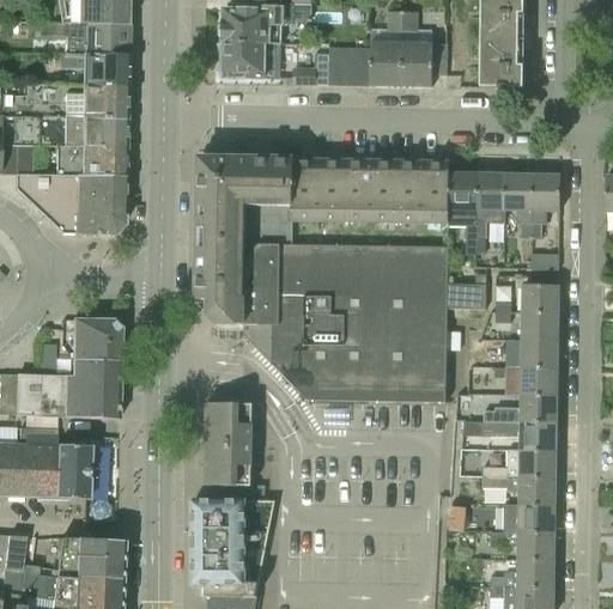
[(60,22),(127,23),(127,0),(67,0),(68,16),(60,16),(60,22)]
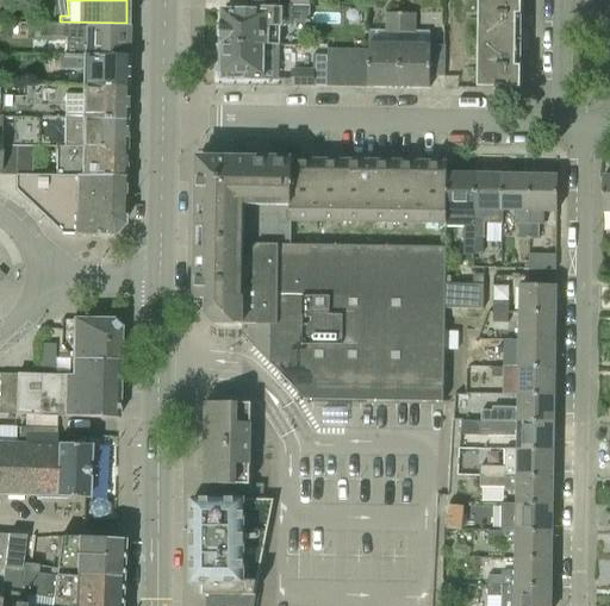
[(479,0),(479,38),(479,86),(496,86),(496,87),(505,87),(505,86),(521,86),(522,66),(516,66),(517,39),(517,11),(522,11),(522,0),(479,0)]
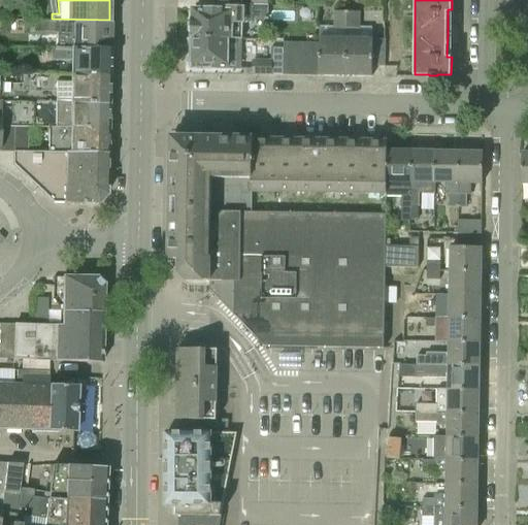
[(193,36),(241,37),(243,37),(244,19),(254,19),(254,17),(269,18),(269,2),(252,2),(243,2),(243,6),(225,6),(225,8),(194,7),(193,36)]
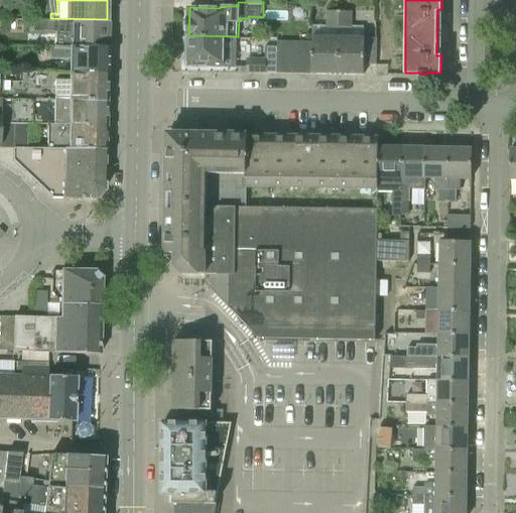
[(312,71),(339,72),(340,9),(327,8),(327,23),(312,23),(312,34),(311,39),(312,71)]
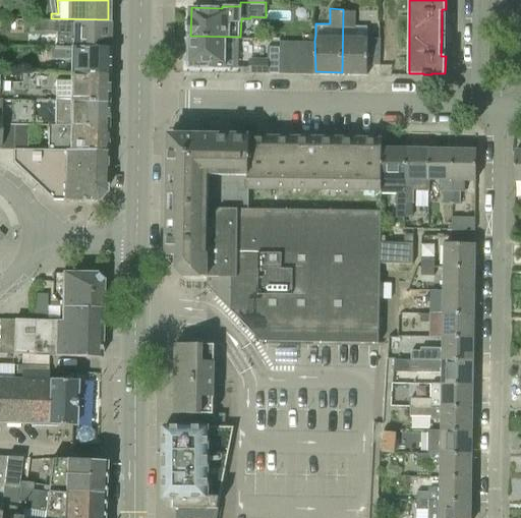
[(342,72),(367,72),(368,63),(380,63),(380,37),(368,37),(368,35),(367,35),(367,23),(355,23),(356,9),(343,9),(342,72)]
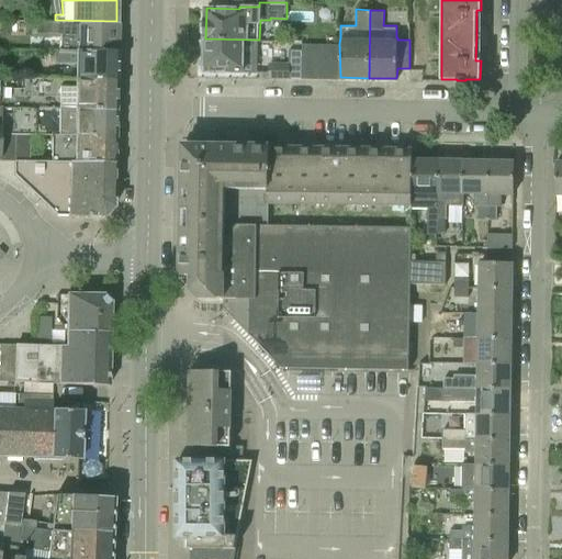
[(60,47),(116,48),(116,21),(55,20),(31,19),(31,33),(57,35),(56,38),(60,40),(60,47)]
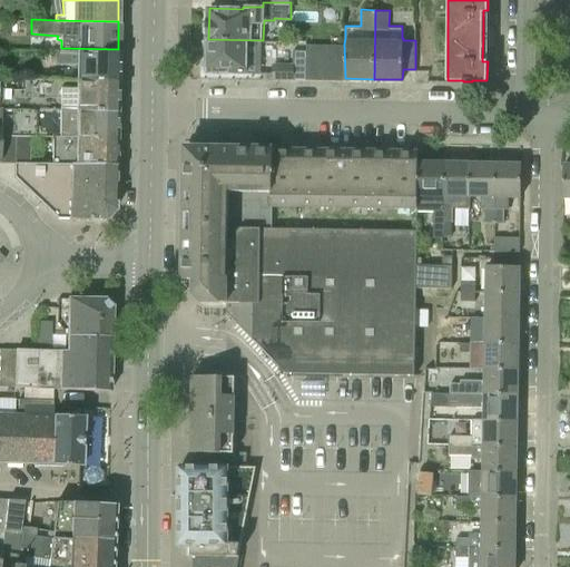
[(261,40),(208,39),(207,67),(231,68),(231,71),(259,72),(261,40)]
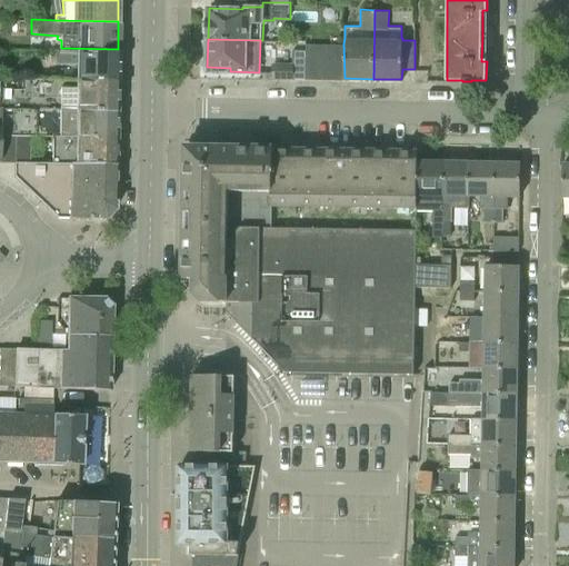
[(306,78),(319,78),(320,43),(306,42),(306,50),(306,78)]
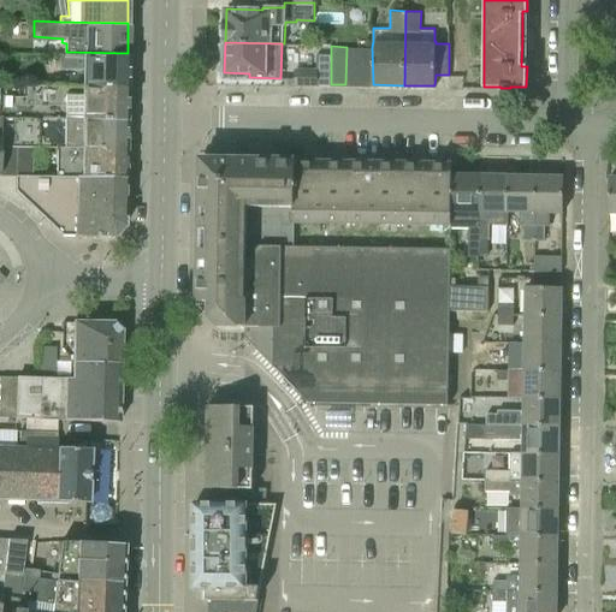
[(345,84),(360,84),(361,47),(347,47),(345,84)]
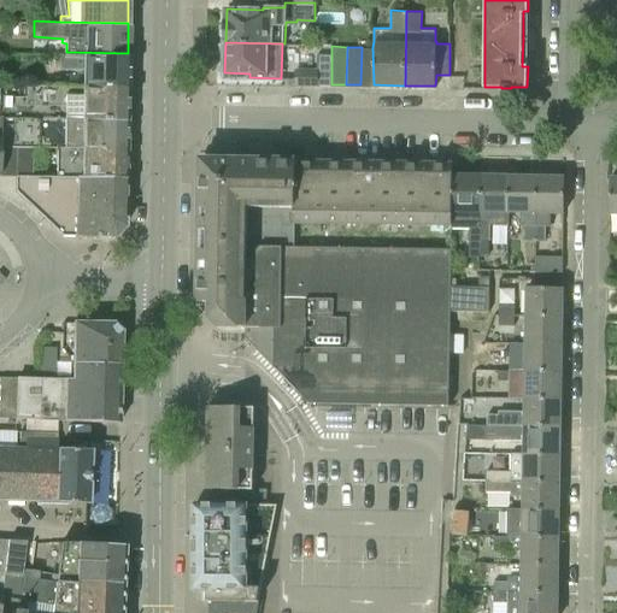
[(372,47),(362,48),(360,84),(374,84),(372,47)]
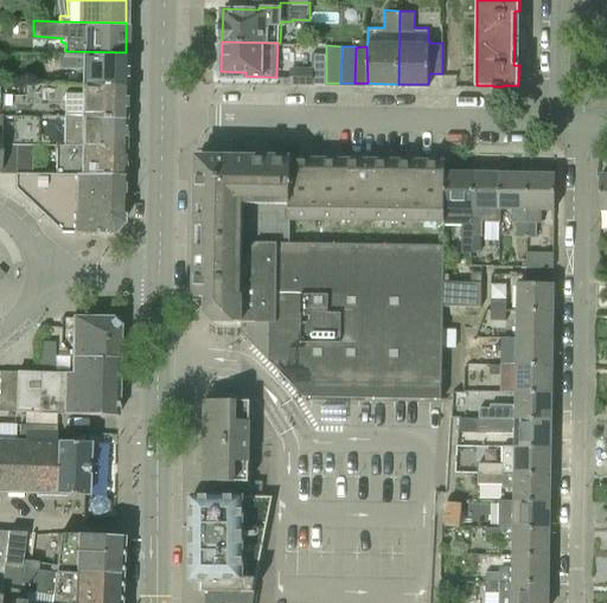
[(80,82),(125,83),(126,52),(65,51),(44,51),(43,59),(62,59),(62,68),(80,68),(80,82)]
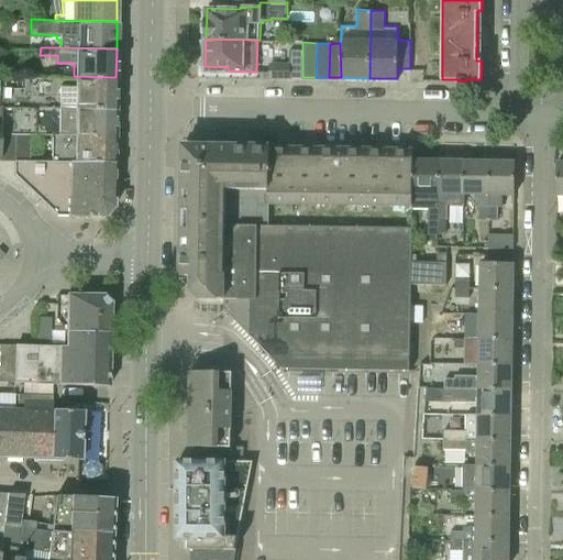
[(289,76),(302,77),(302,50),(289,48),(289,62),(289,76)]
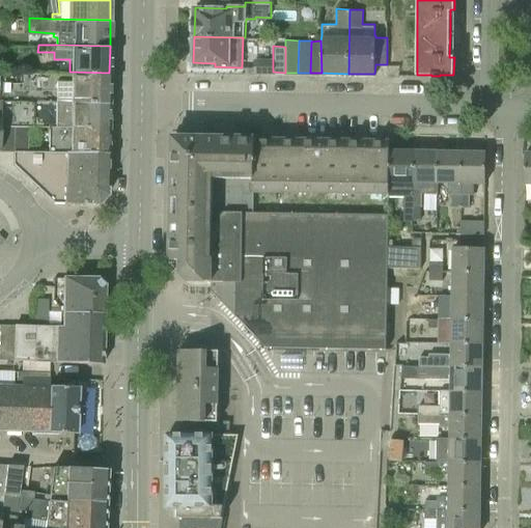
[(254,57),(254,73),(273,73),(273,72),(273,58),(254,57)]
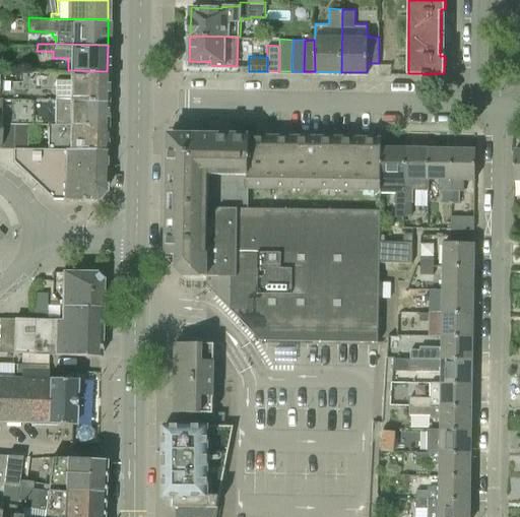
[(68,70),(2,70),(1,97),(107,100),(107,71),(68,70)]
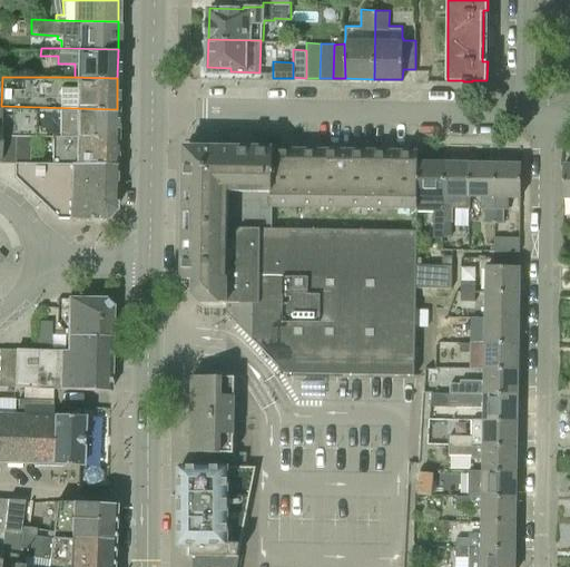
[(0,134),(28,135),(51,135),(116,136),(117,109),(1,106),(0,106),(0,134)]
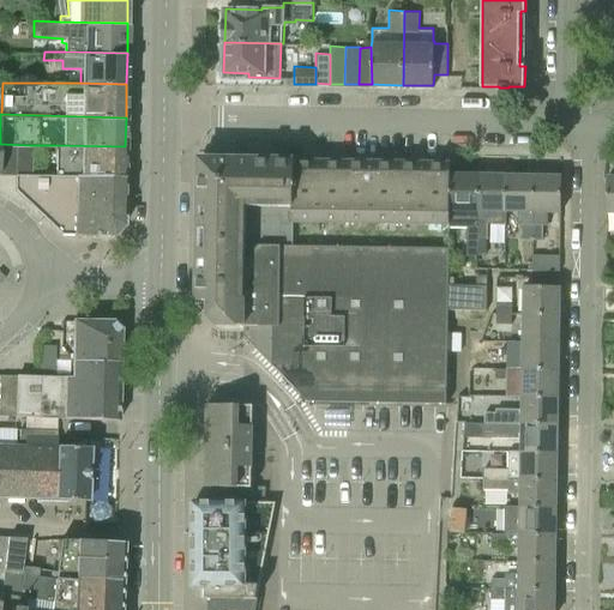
[(31,174),(30,145),(0,144),(0,173),(14,174),(31,174)]
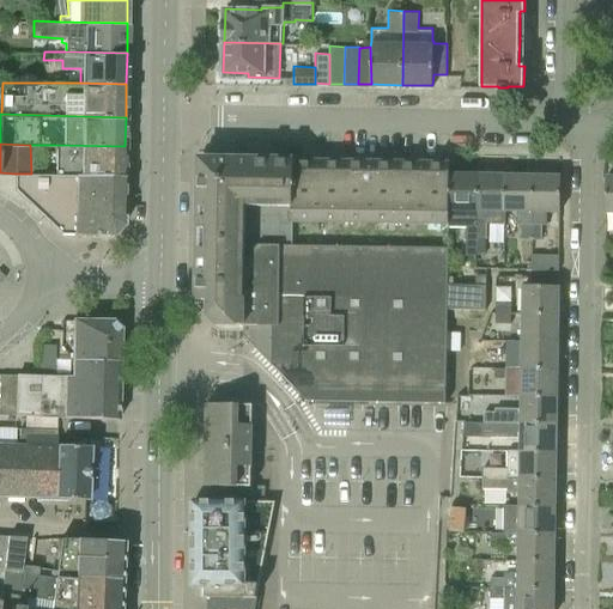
[(67,175),(125,176),(125,146),(55,145),(56,174),(67,175)]
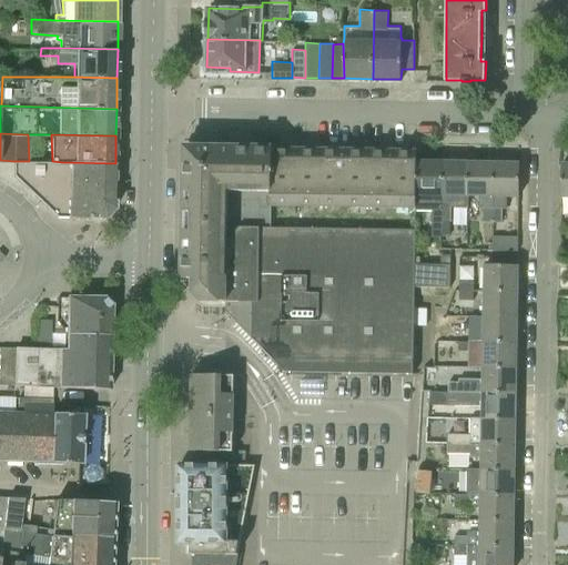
[(261,225),(261,192),(262,145),(184,144),(182,280),(201,300),(226,300),(227,225),(261,225)]
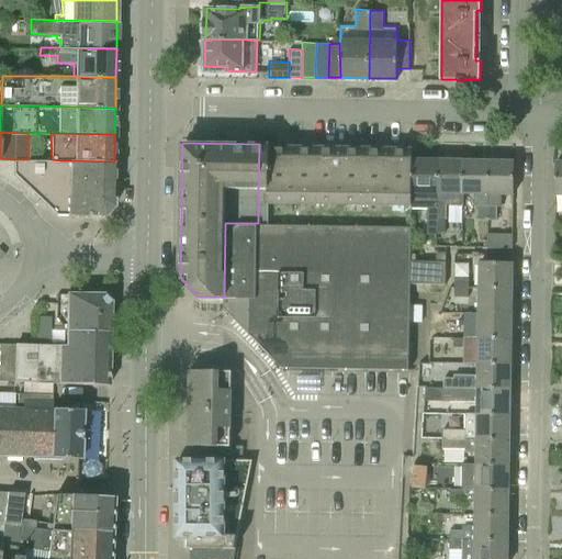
[(270,144),(259,144),(258,190),(412,192),(412,158),(413,147),(270,146),(270,144)]
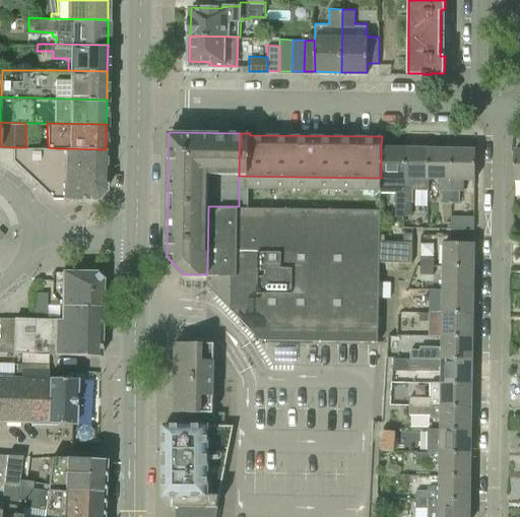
[(394,191),(395,201),(404,200),(405,146),(381,146),(381,178),(381,190),(394,191)]
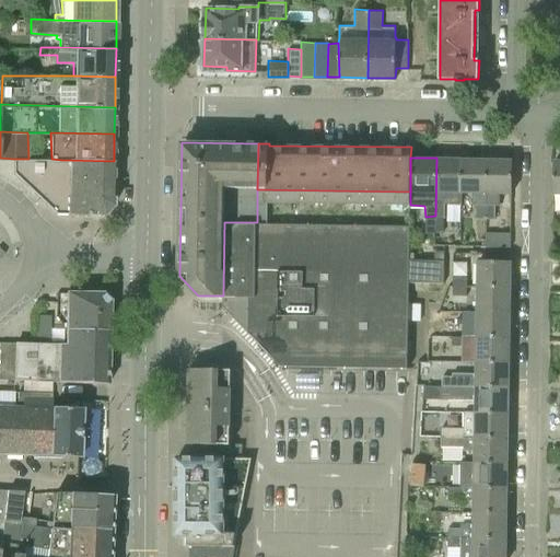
[(438,233),(444,233),(444,202),(461,202),(462,192),(462,158),(436,158),(435,216),(434,232),(438,233)]
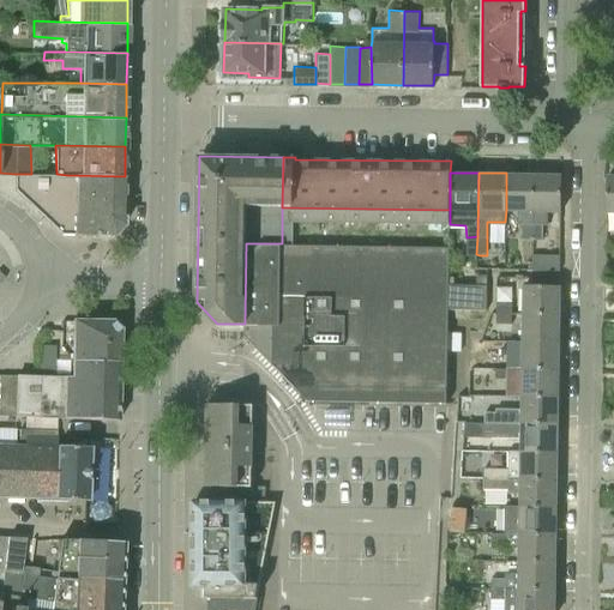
[(523,237),(533,237),(534,222),(534,210),(534,174),(506,173),(506,210),(518,211),(518,222),(523,222),(523,237)]
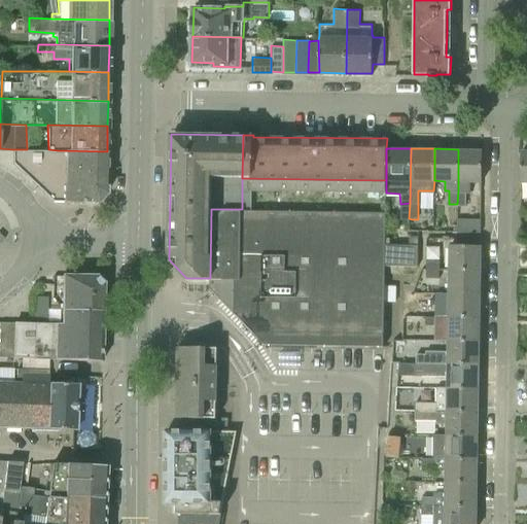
[(12,162),(44,191),(51,199),(51,200),(97,201),(106,193),(107,151),(58,150),(48,149),(27,149),(12,149),(12,162)]
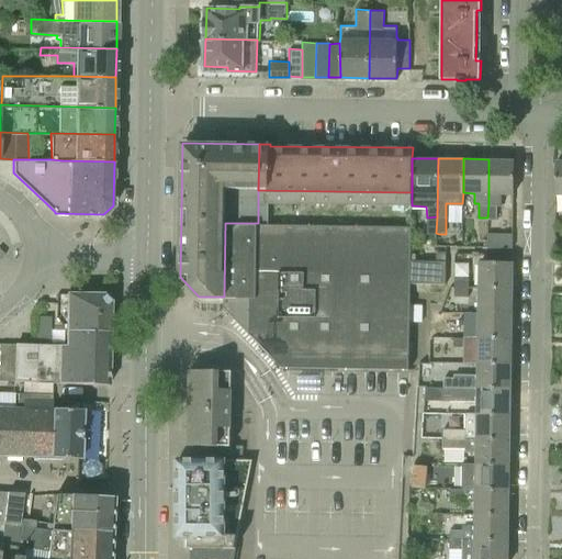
[(489,192),(513,192),(514,192),(515,159),(514,159),(489,159),(489,192)]
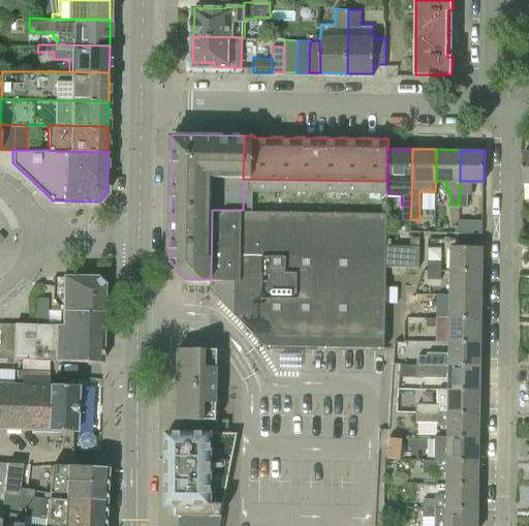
[(460,191),(459,205),(468,206),(468,191),(460,191)]
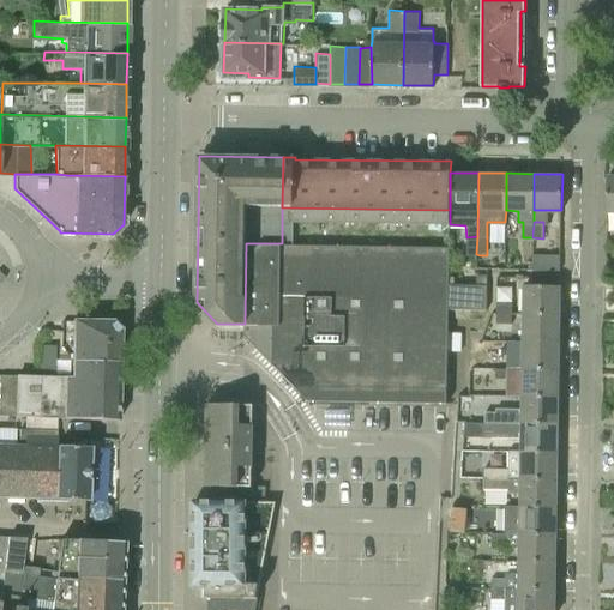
[(447,403),(447,387),(449,308),(449,283),(450,246),(282,243),(246,243),(245,324),(245,334),(308,400),(447,403)]
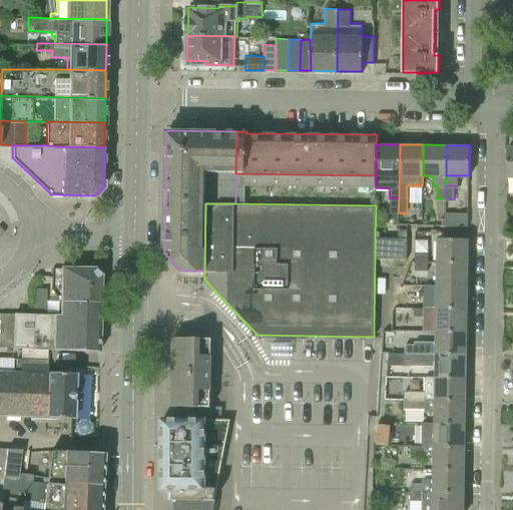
[(445,224),(468,224),(468,211),(445,211),(445,224)]
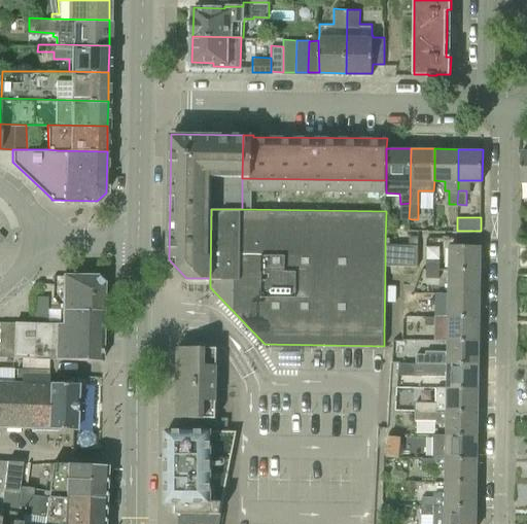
[(385,243),(385,265),(418,265),(418,235),(409,235),(409,243),(385,243)]
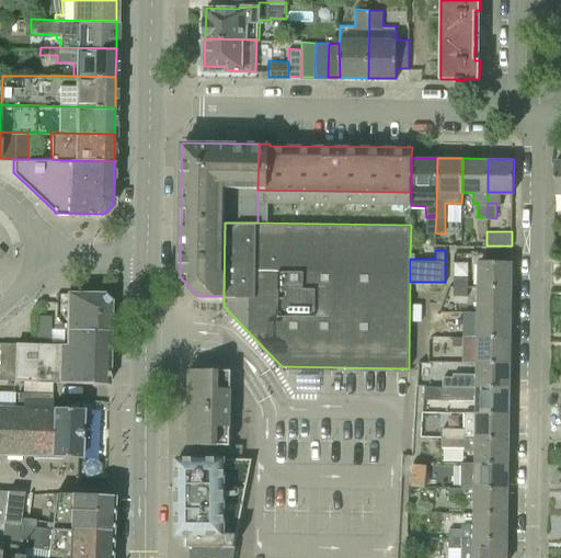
[(477,286),(511,286),(512,260),(478,259),(477,286)]
